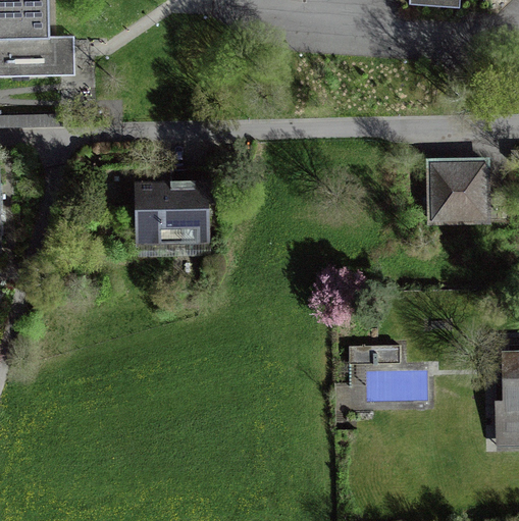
[(0,77),(73,76),(73,55),(73,33),(47,34),(46,0),(0,0),(0,77)]
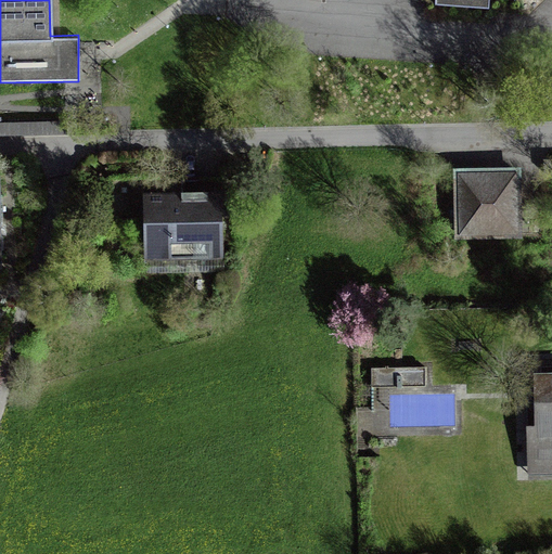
[(434,0),(434,2),(487,9),(487,0),(434,0)]
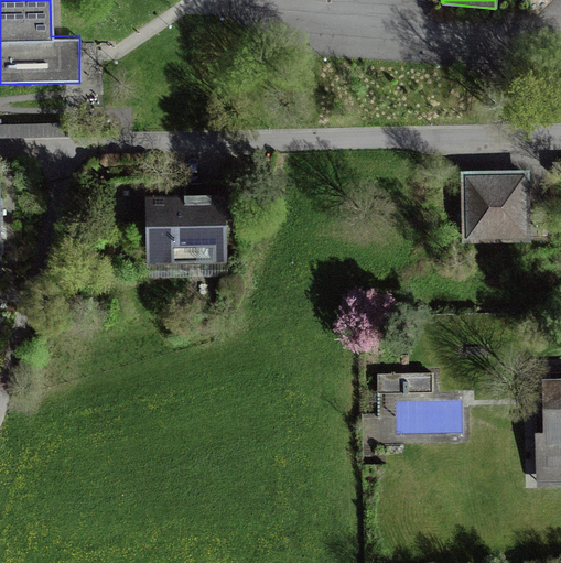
[(529,176),(460,177),(462,248),(530,247),(529,176)]
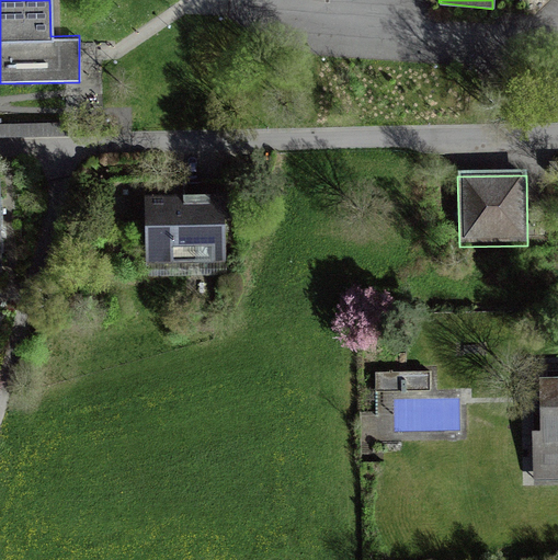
[(225,176),(110,180),(111,196),(88,197),(89,221),(144,220),(145,258),(228,255),(225,176)]
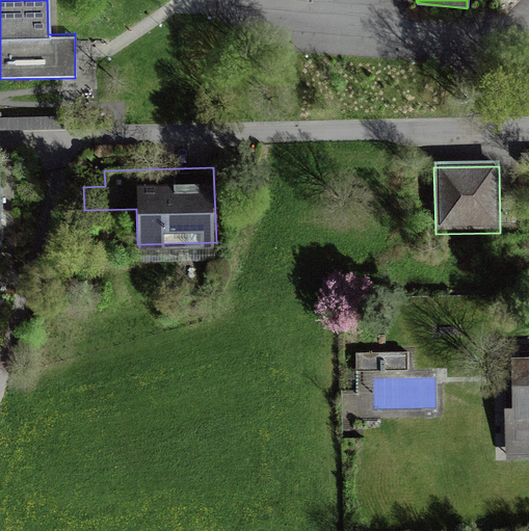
[(404,371),(403,351),(377,352),(378,371),(404,371)]
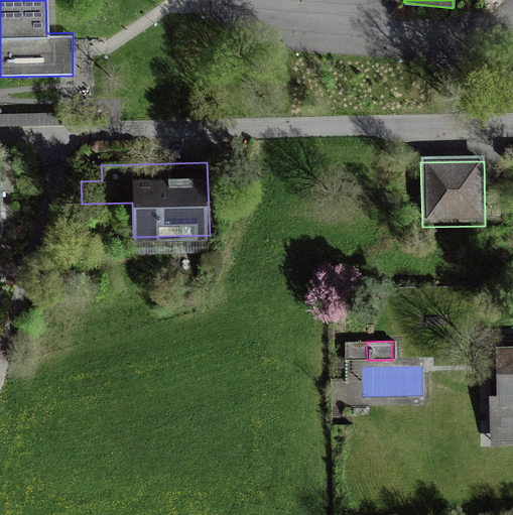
[(512,352),(496,352),(497,399),(488,400),(489,446),(512,444),(512,352)]
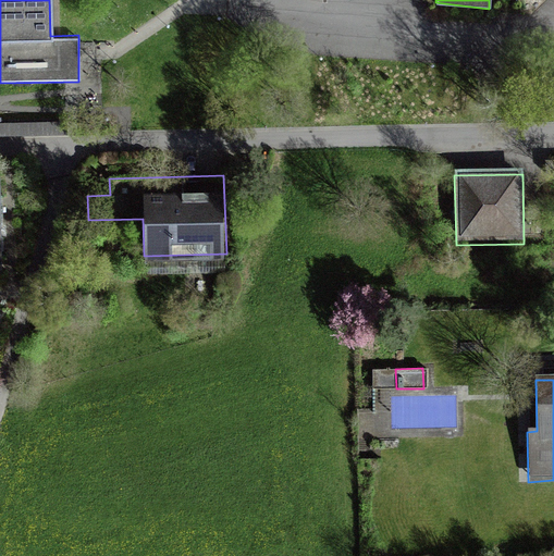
All buildings are outlined.
